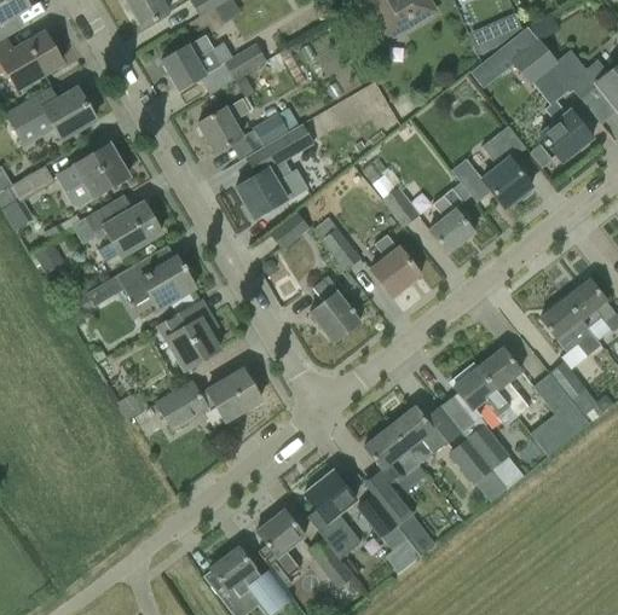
[(0,0),(0,22),(29,6),(24,0),(0,0)]
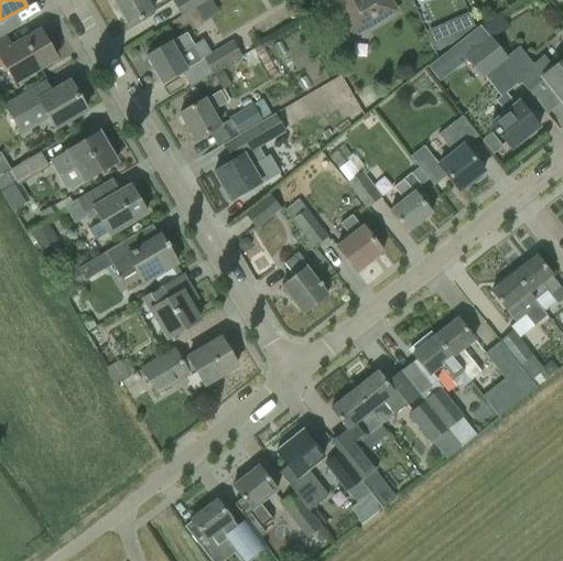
[(129,24),(148,13),(153,10),(148,0),(114,0),(129,24)]
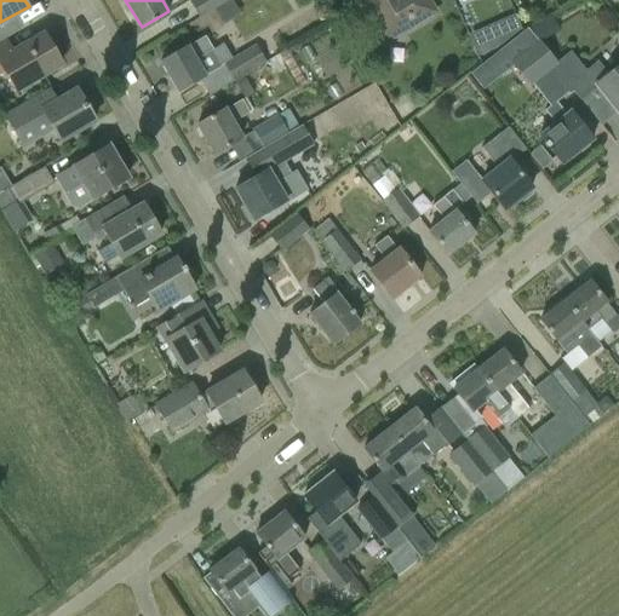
[(199,16),(224,0),(190,0),(199,16)]
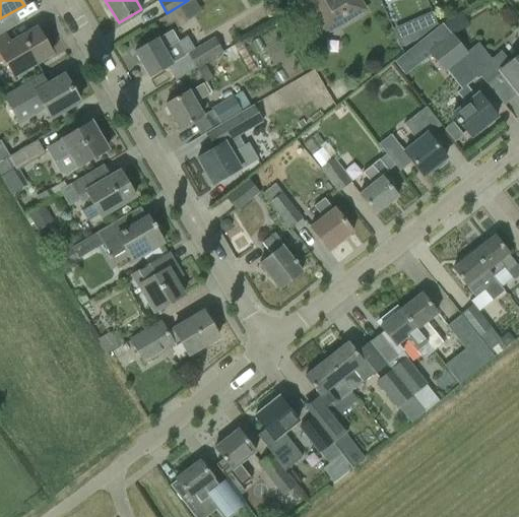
[(330,28),(347,18),(366,8),(361,0),(307,0),(313,10),(318,18),(323,15),(330,28)]
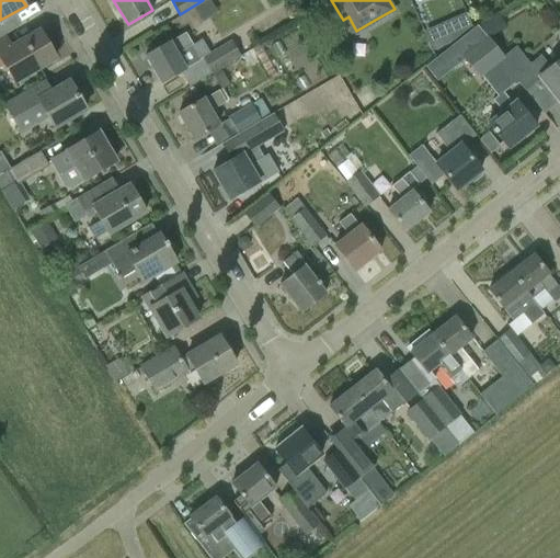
[(320,16),(282,36),(301,73),(340,55),(320,16)]
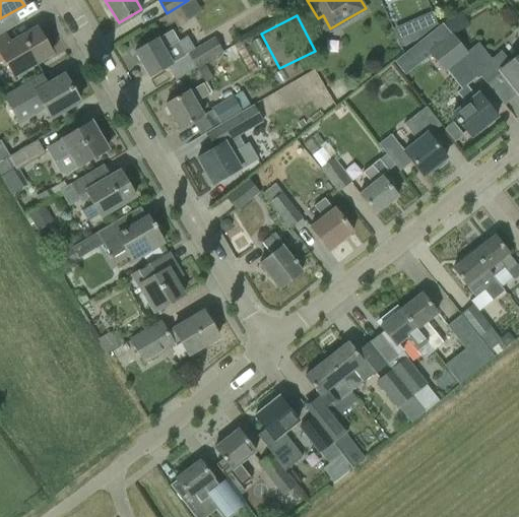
[(410,20),(395,26),(403,44),(417,38),(410,20)]
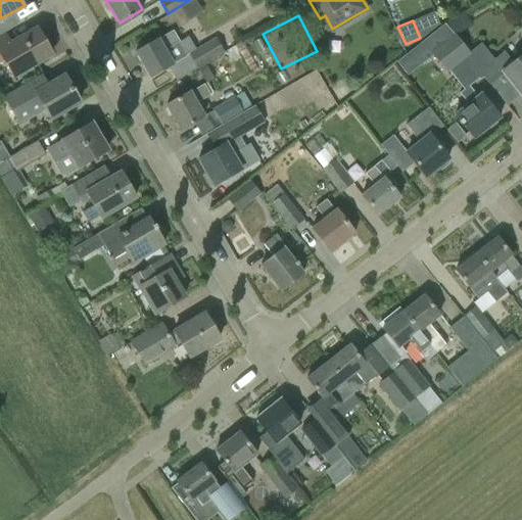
[(4,31),(0,34),(0,60),(5,58),(14,75),(52,53),(37,27),(10,42),(4,31)]
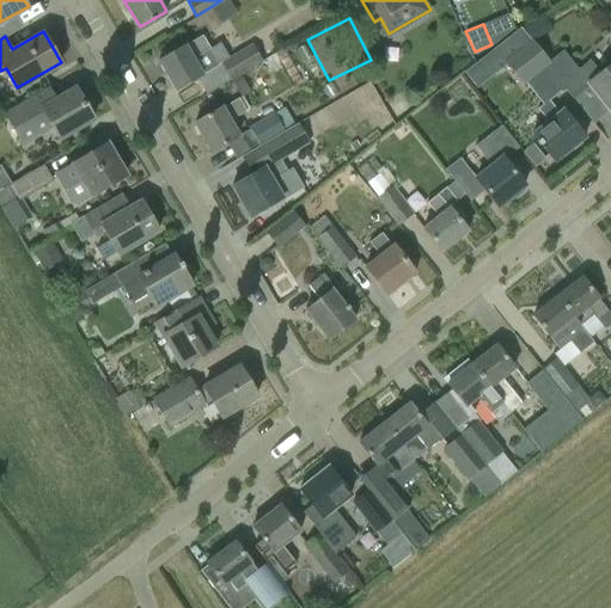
[(176,88),(196,77),(217,65),(226,81),(232,78),(233,78),(242,73),(263,60),(252,41),(230,55),(220,41),(209,47),(202,34),(159,60),(176,88)]
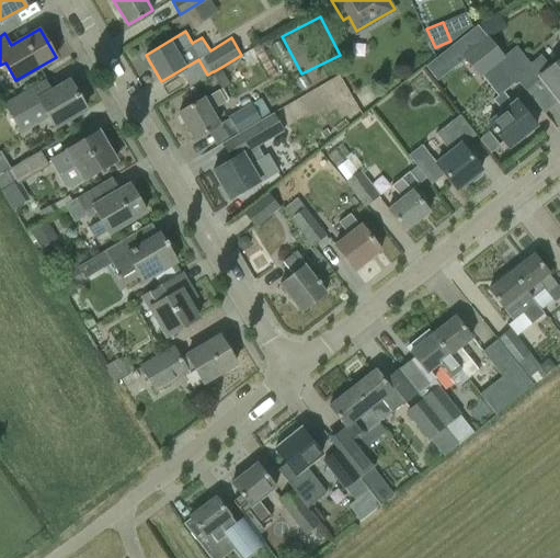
[(504,91),(515,82),(498,61),(504,56),(503,55),(488,35),(470,49),(465,54),(480,75),(483,72),(500,93),(494,98),(504,110),(489,122),(493,127),(492,128),(495,132),(496,131),(509,147),(536,125),(515,99),(513,101),(504,91)]
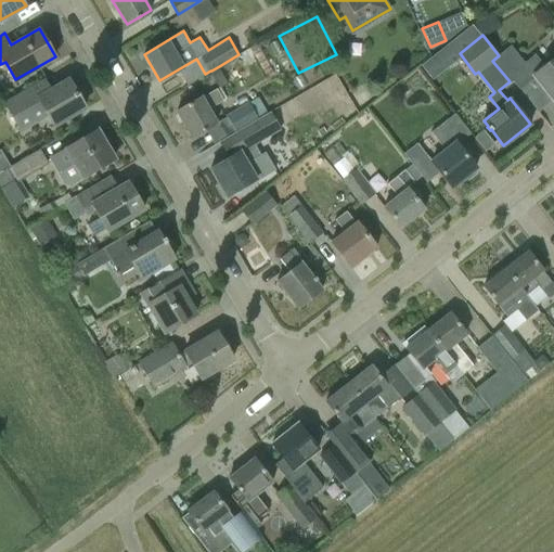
[(448,43),(422,64),(433,78),(459,58),(448,43)]
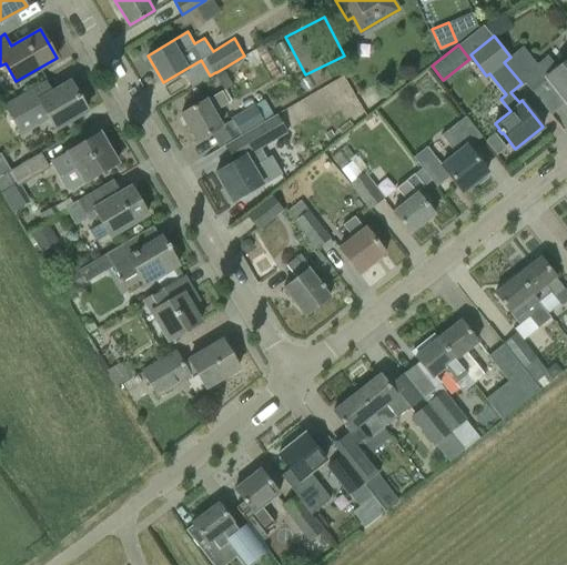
[(566,59),(559,67),(549,53),(538,62),(524,44),(509,56),(510,57),(504,62),(522,83),(522,84),(525,81),(532,90),(547,78),(566,102),(566,59)]
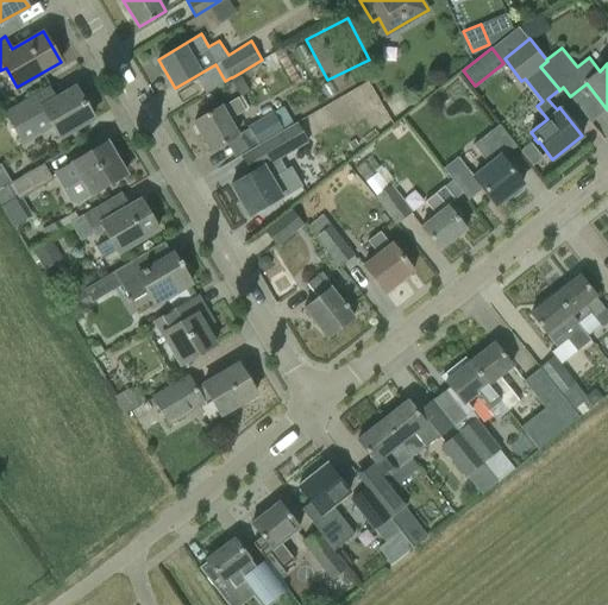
[(232,77),(231,77),(242,95),(251,90),(240,73),(232,77)]
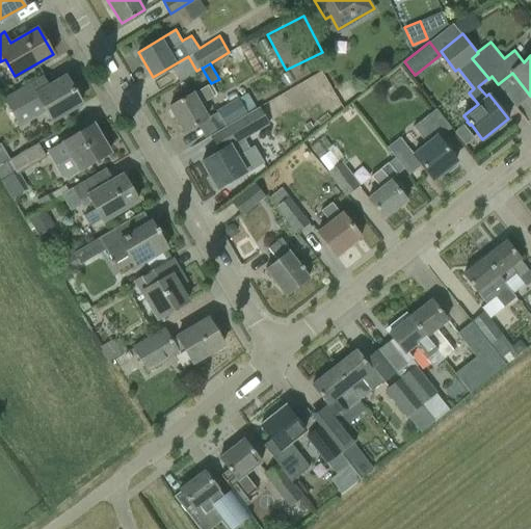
[(52,118),(63,112),(81,102),(65,75),(41,89),(34,79),(17,89),(4,97),(20,124),(46,108),(52,118)]
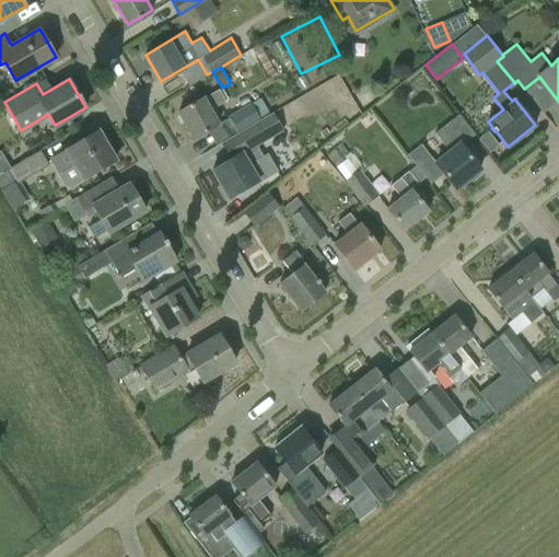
[(194,138),(212,127),(219,123),(210,108),(225,100),(219,88),(178,111),(194,138)]
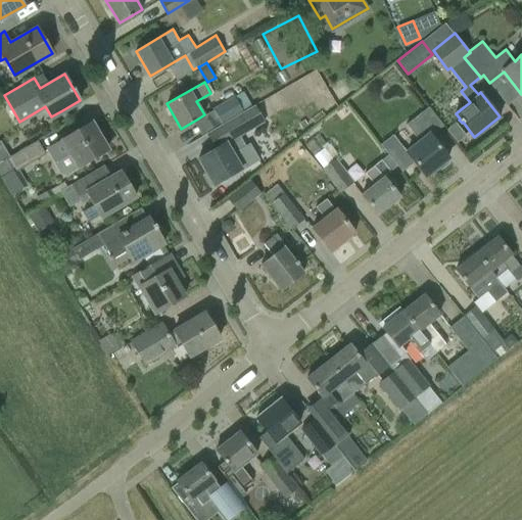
[(351,92),(348,83),(333,89),(335,99),(351,92)]
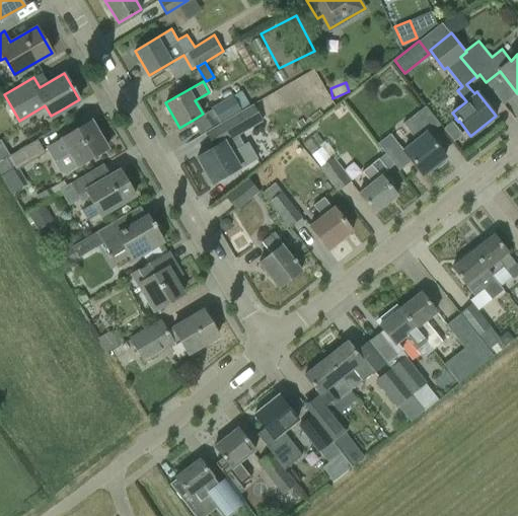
[(213,106),(221,122),(250,104),(241,90),(213,106)]
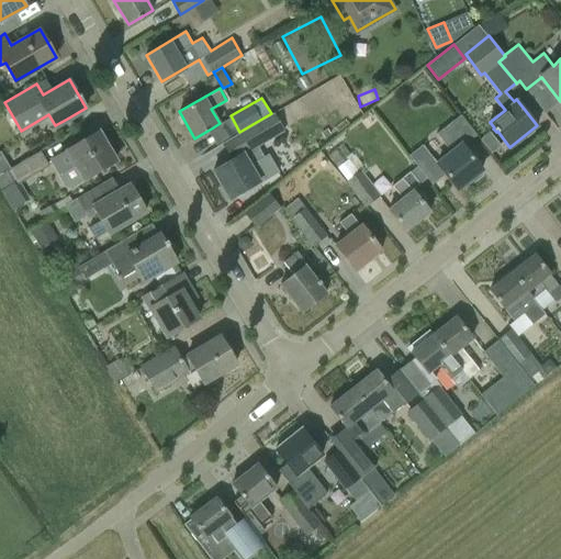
[(275,111),(271,113),(239,132),(223,142),(233,158),(213,169),(229,198),(259,181),(278,169),(270,154),(264,157),(264,155),(257,145),(284,130),(275,111)]
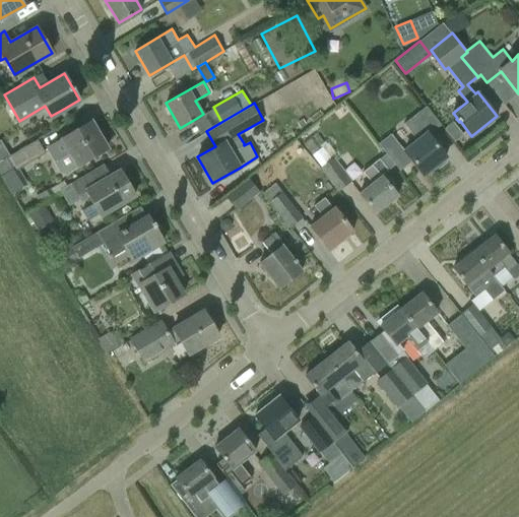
[(405,150),(410,158),(424,174),(446,156),(429,134),(441,124),(427,106),(405,122),(419,139),(405,150)]
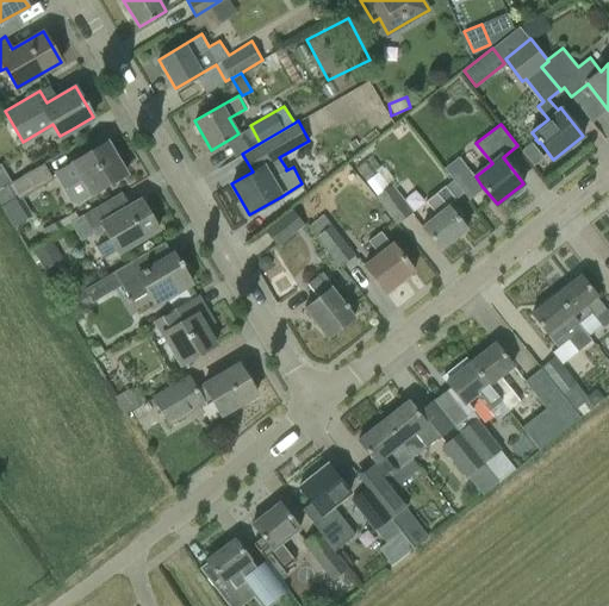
[(75,202),(105,185),(126,173),(107,142),(87,154),(57,172),(55,173),(70,201),(75,202)]
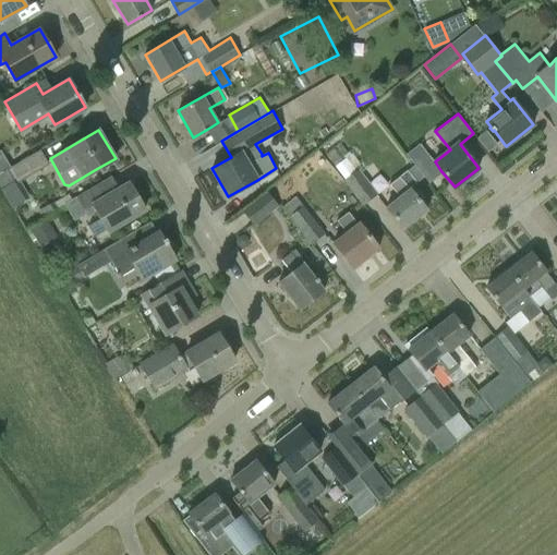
[(408,156),(421,172),(432,164),(419,147),(408,156)]
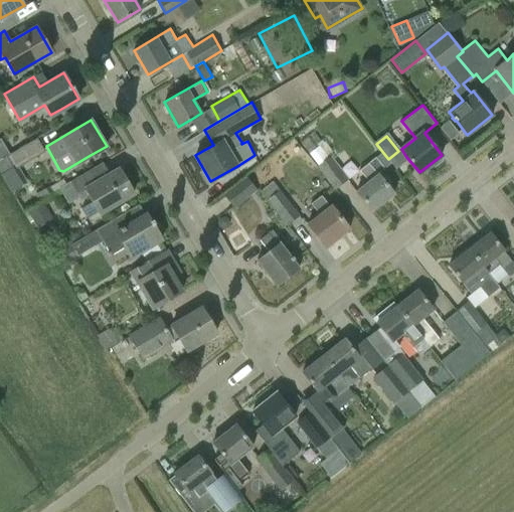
[(0,171),(14,167),(14,169),(45,151),(37,137),(0,159),(0,171)]
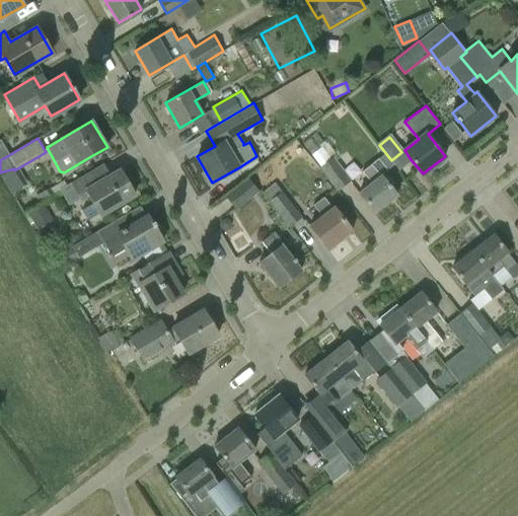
[(3,140),(0,142),(0,152),(2,156),(10,149),(3,140)]
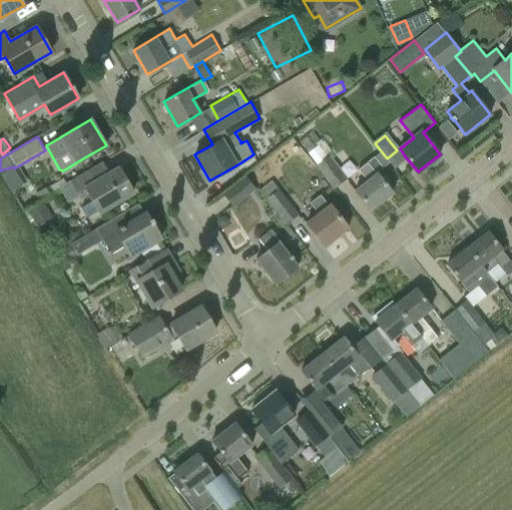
[(348,176),(330,154),(316,164),(334,187),(348,176)]
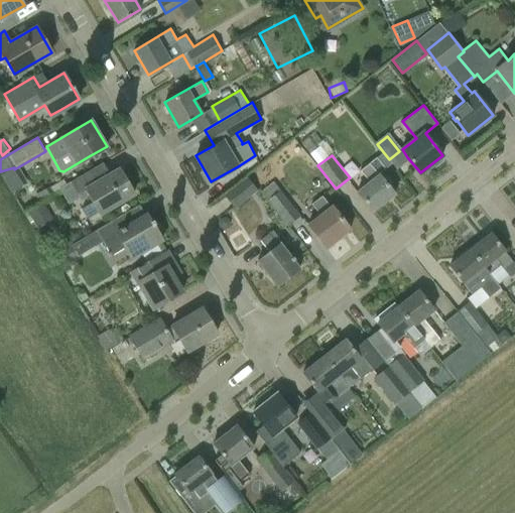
[(357,191),(360,196),(372,211),(395,194),(379,173),(386,168),(377,157),(361,169),(371,181),(357,191)]
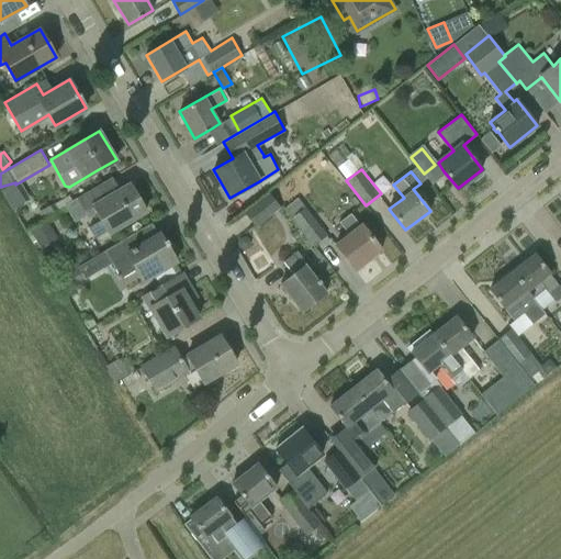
[(73,200),(65,204),(67,210),(74,221),(87,213),(94,209),(101,220),(89,226),(96,237),(108,231),(109,232),(127,221),(146,210),(131,183),(111,196),(103,182),(83,193),(77,197),(73,200)]
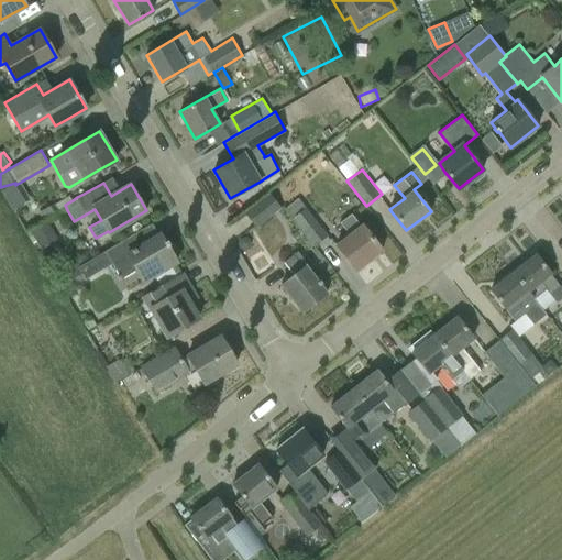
[(256,226),(282,206),(273,191),(245,213),(256,226)]
